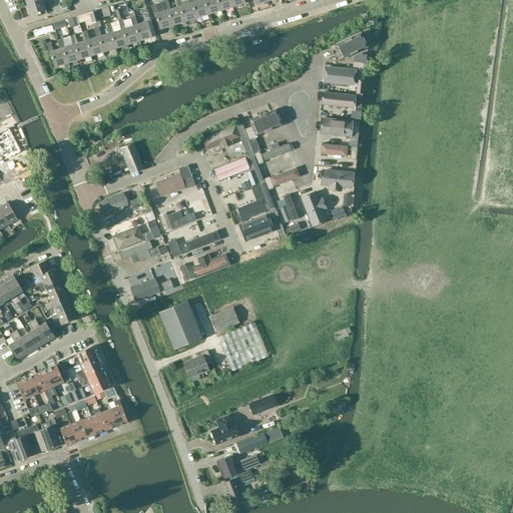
[(32,0),(26,2),(30,14),(45,9),(42,0),(32,0)]
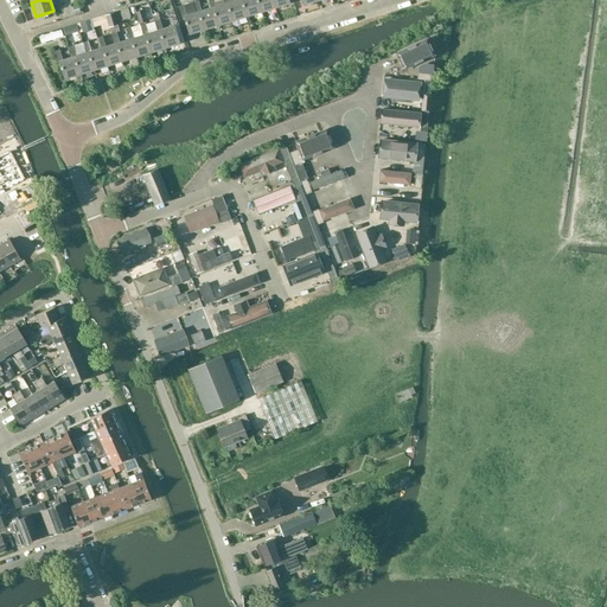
[(204,30),(218,25),(212,7),(211,8),(208,0),(200,0),(193,2),(196,12),(198,12),(204,30)]
